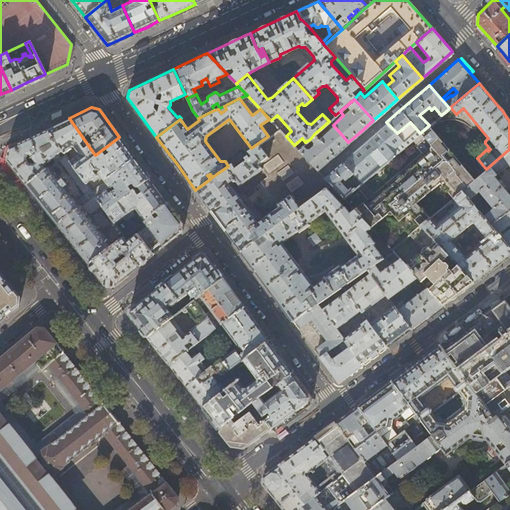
[(53,125),(47,129),(61,150),(63,151),(70,145),(73,146),(78,153),(69,160),(75,169),(95,155),(69,118),(53,125)]
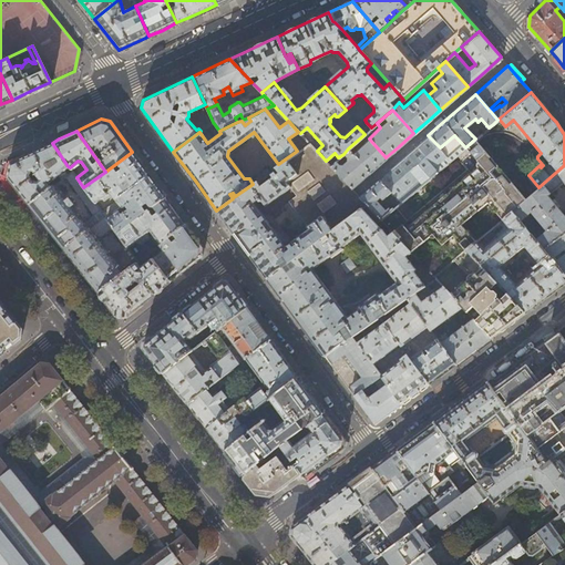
[(455,155),(465,147),(454,135),(440,147),(428,135),(404,156),(379,178),(390,192),(400,202),(455,155)]
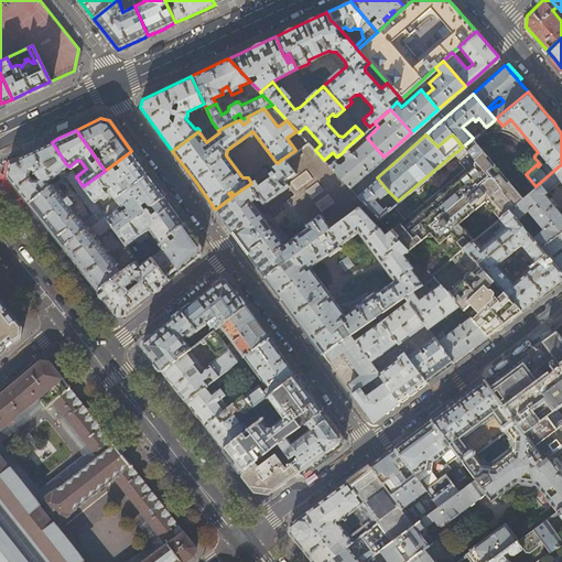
[(367,138),(350,152),(367,171),(374,165),(384,157),(367,138)]
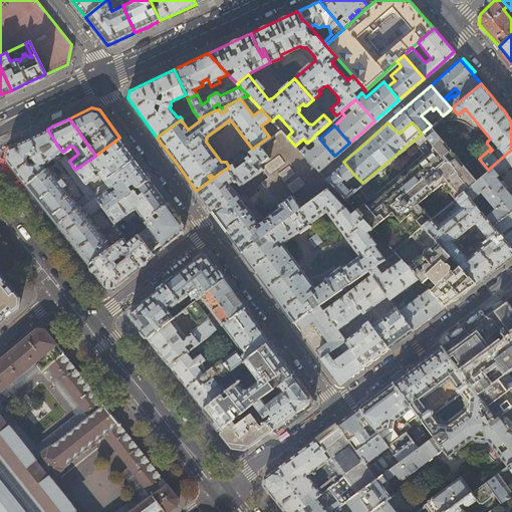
[(476,180),(456,157),(450,162),(446,157),(451,150),(431,125),(422,134),(413,141),(416,144),(415,145),(422,153),(366,199),(356,188),(353,191),(344,199),(355,210),(371,228),(389,213),(390,215),(392,215),(393,214),(411,234),(421,225),(430,218),(417,203),(441,183),(454,198),(463,191),(476,180)]
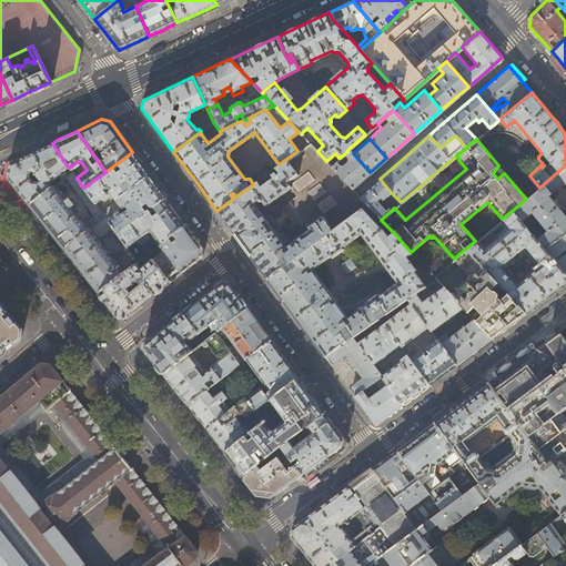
[(261,185),(258,181),(253,184),(235,196),(233,199),(216,211),(256,265),(266,278),(282,266),(290,260),(362,208),(366,204),(359,196),(351,189),(331,165),(326,161),(317,151),(309,142),(297,151),(279,164),(273,169),(276,174),(261,185)]
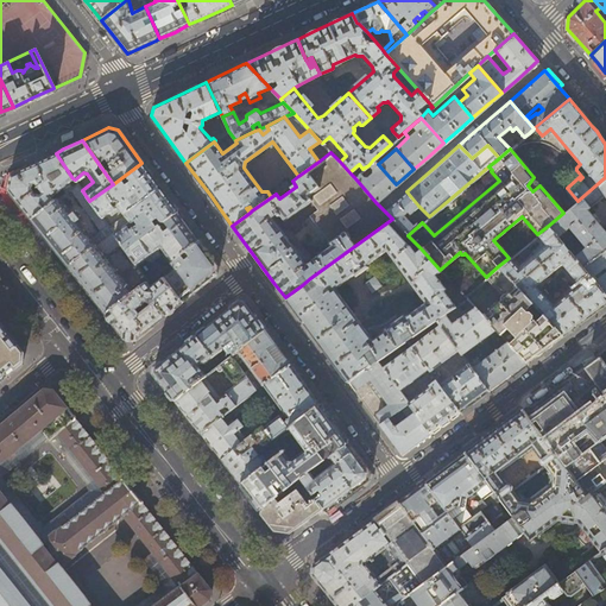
[(56,153),(32,164),(10,175),(6,188),(8,191),(30,219),(55,200),(51,195),(56,191),(60,195),(65,190),(71,185),(68,182),(73,178),(56,153)]
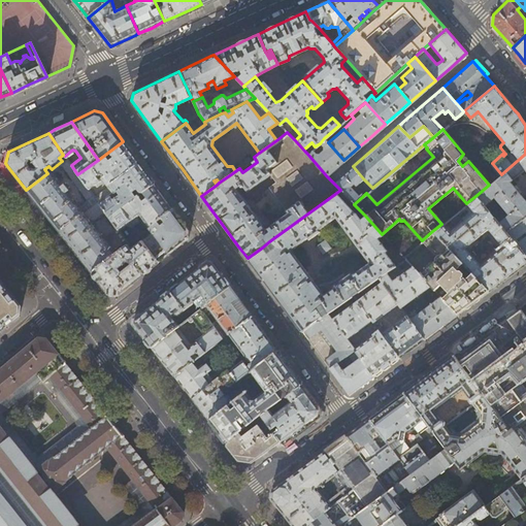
[(328,142),(324,138),(320,143),(323,146),(323,150),(319,154),(316,154),(311,150),(307,154),(326,175),(334,168),(343,160),(328,142)]
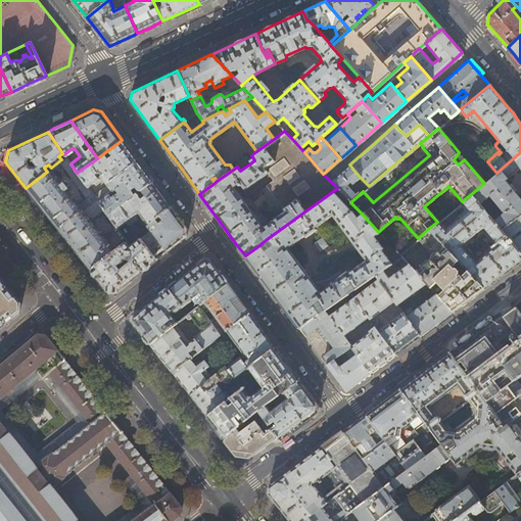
[(122,140),(97,158),(77,173),(87,186),(93,182),(94,183),(101,179),(105,184),(137,160),(130,150),(122,140)]
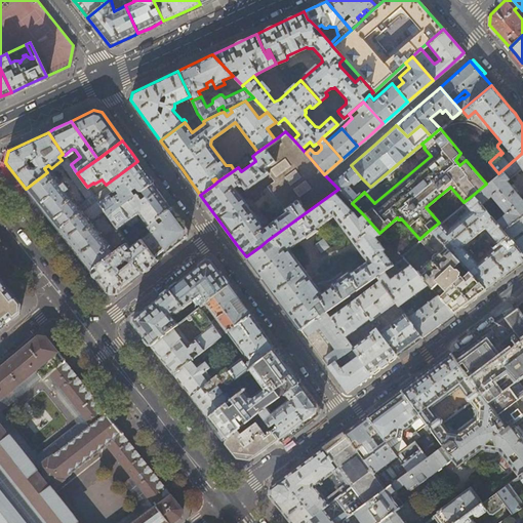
[(522,153),(498,173),(486,184),(473,195),(481,204),(490,196),(505,213),(495,222),(503,230),(522,213),(522,201),(506,180),(508,179),(508,178),(521,167),(522,170),(522,153)]
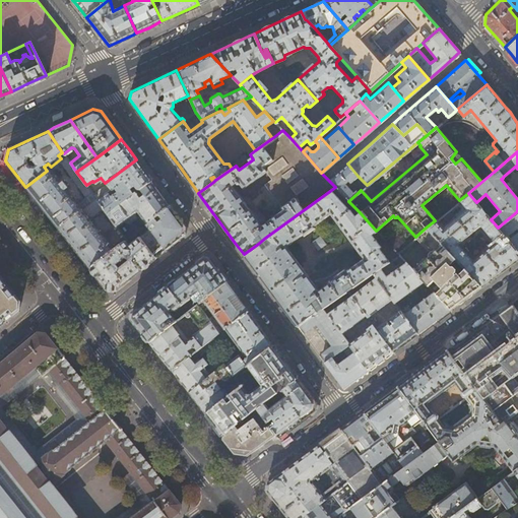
[(65,155),(61,158),(56,163),(59,167),(62,165),(84,197),(75,203),(64,189),(67,186),(62,180),(59,183),(48,169),(47,171),(25,187),(43,207),(58,227),(94,197),(86,185),(76,172),(70,163),(65,155)]
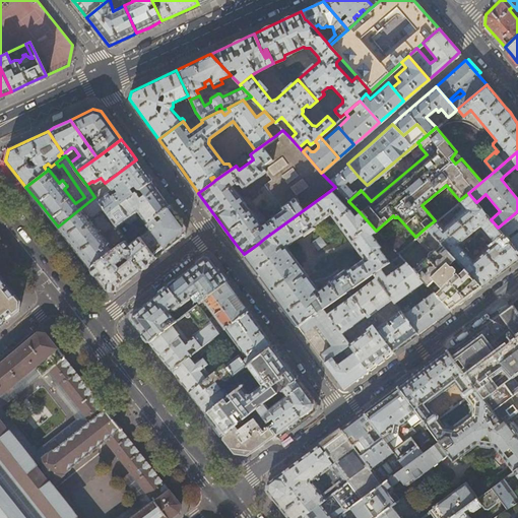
[(144,171),(136,159),(105,183),(98,188),(103,195),(96,200),(102,206),(106,212),(135,191),(139,189),(150,180),(144,171)]
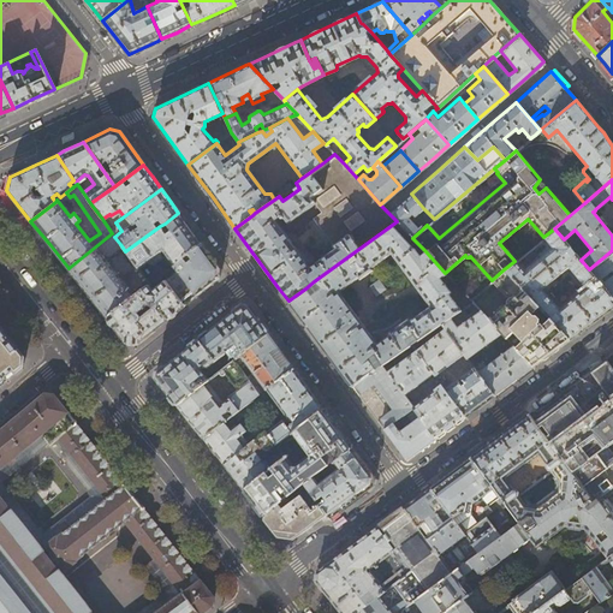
[(30,221),(9,194),(5,196),(4,200),(24,226),(30,221)]
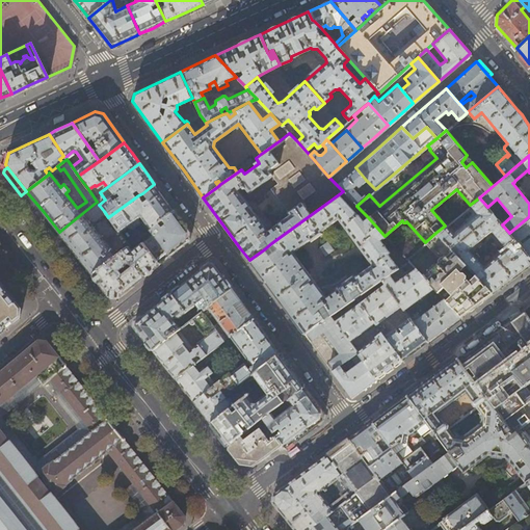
[(359,186),(366,180),(355,167),(346,176),(336,184),(343,191),(356,206),(366,197),(364,194),(362,196),(352,187),(356,184),(359,186)]
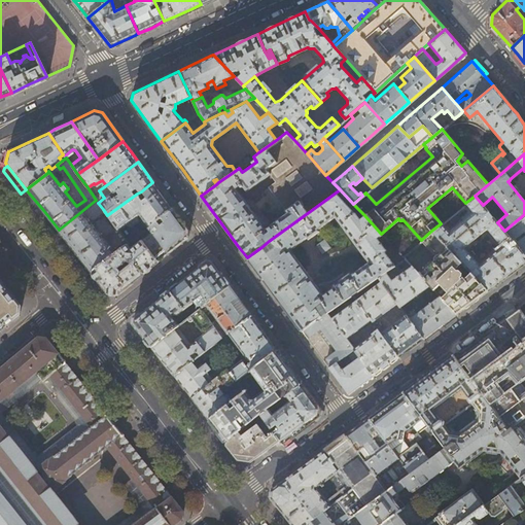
[(152,182),(141,191),(145,197),(141,200),(137,194),(107,215),(116,228),(136,214),(136,211),(147,226),(171,207),(164,197),(152,182)]
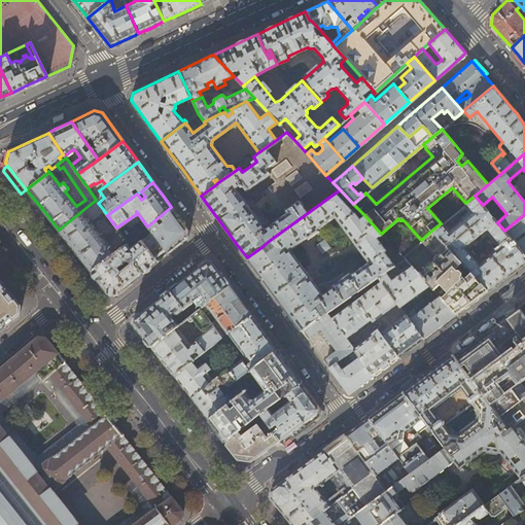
[(336,193),(269,241),(273,246),(266,252),(261,247),(247,257),(288,314),(300,329),(320,316),(315,308),(320,305),(325,312),(326,312),(353,293),(350,289),(353,287),(356,290),(377,276),(385,271),(393,265),(384,250),(386,249),(376,237),(381,234),(364,215),(359,218),(354,211),(353,212),(336,193)]
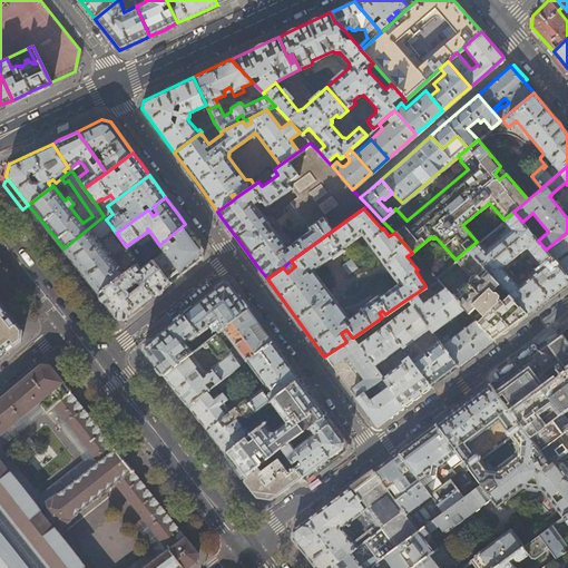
[(513,212),(503,219),(511,228),(486,251),(477,242),(467,250),(526,313),(537,305),(557,290),(567,282),(567,276),(546,250),(538,241),(532,234),(528,237),(524,232),(528,228),(522,222),(513,212)]
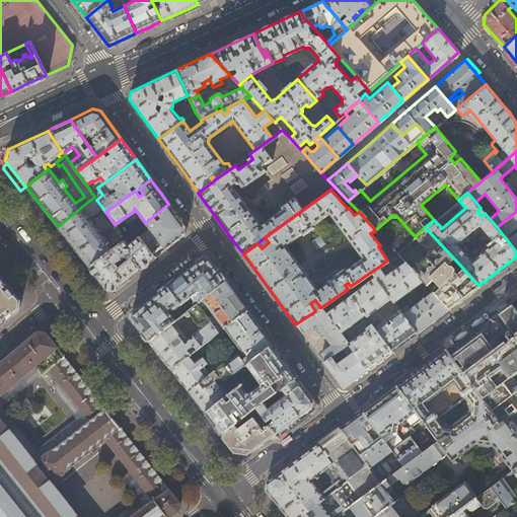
[(17,198),(16,201),(21,207),(24,207),(27,205),(20,196),(17,198)]
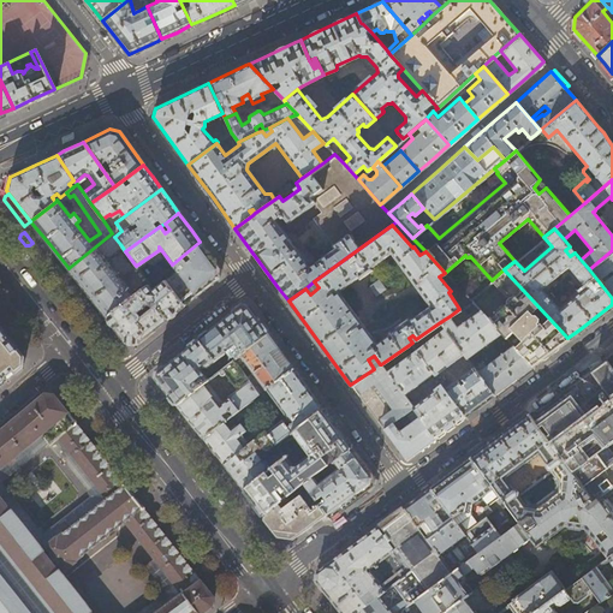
[(114,237),(112,233),(69,268),(87,291),(87,292),(100,309),(106,316),(134,295),(101,255),(103,254),(107,255),(120,244),(114,237)]
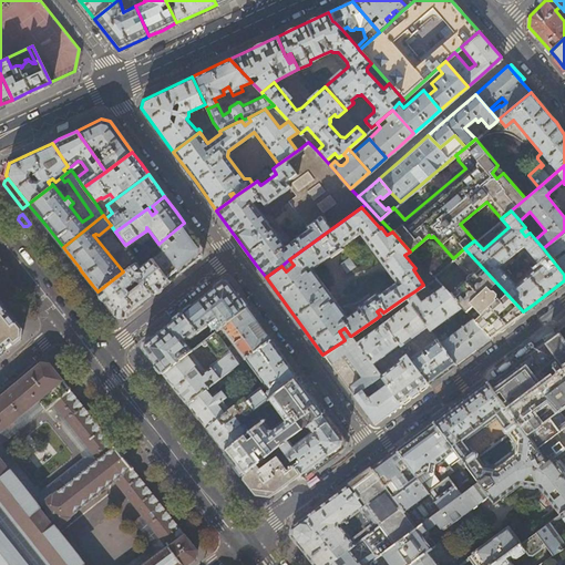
[(184,223),(158,244),(147,253),(168,279),(201,255),(202,246),(194,235),(184,223)]
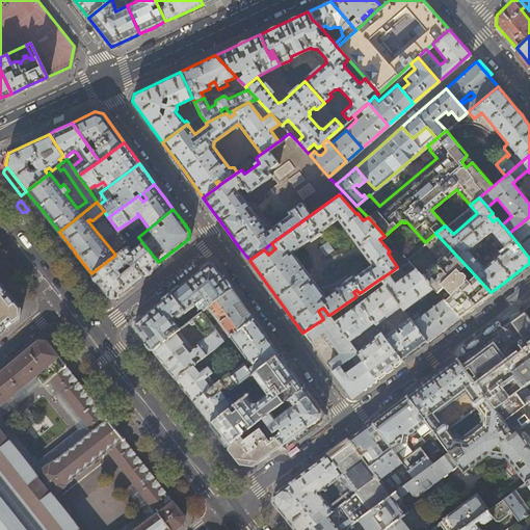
[(529,216),(509,233),(529,258),(529,216)]
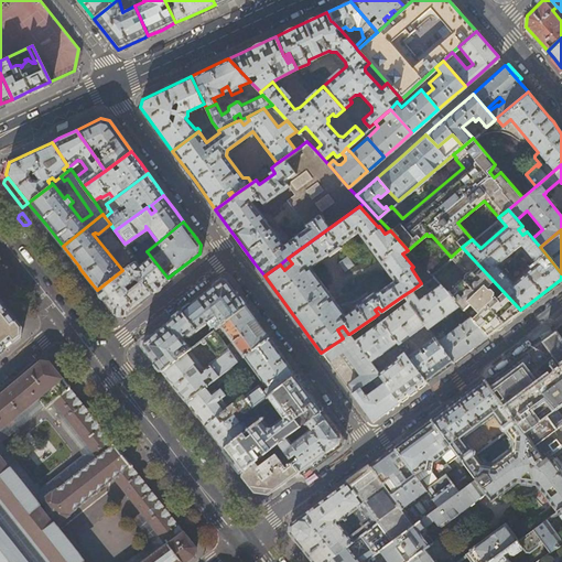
[(520,310),(462,247),(451,257),(466,273),(466,277),(449,293),(460,304),(471,316),(487,335),(495,328),(520,310)]
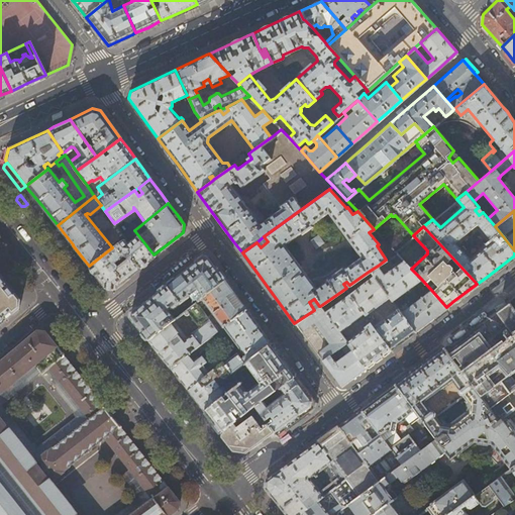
[(153,254),(134,230),(112,247),(89,266),(97,276),(105,287),(113,287),(153,254)]
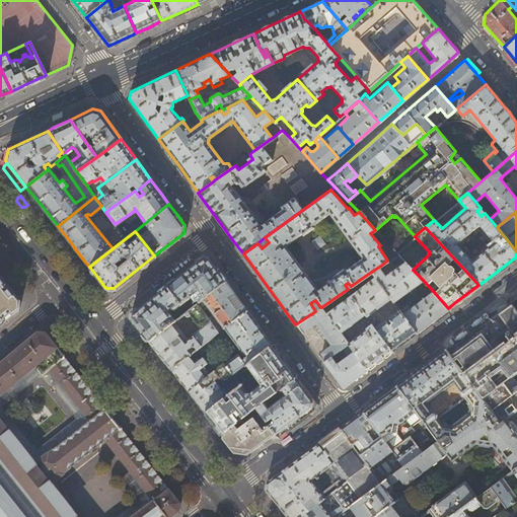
[(84,261),(73,246),(68,250),(79,265),(84,261)]
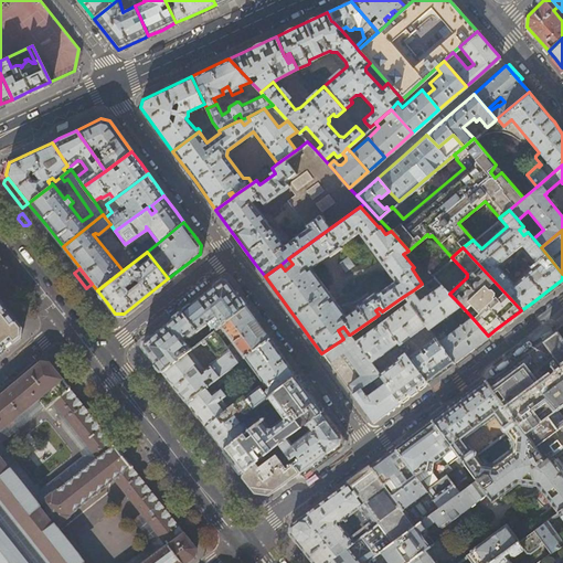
[(200,296),(181,310),(197,329),(204,322),(206,318),(209,320),(215,328),(245,305),(244,304),(244,303),(240,297),(238,296),(234,290),(227,282),(220,280),(200,296)]
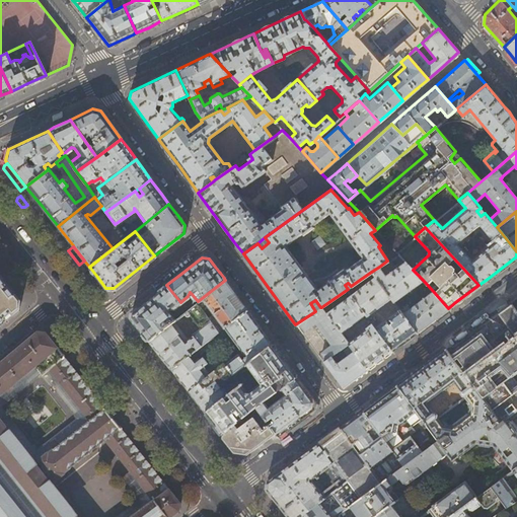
[(385,275),(379,267),(371,272),(374,276),(390,298),(392,301),(423,280),(413,270),(404,261),(385,275)]
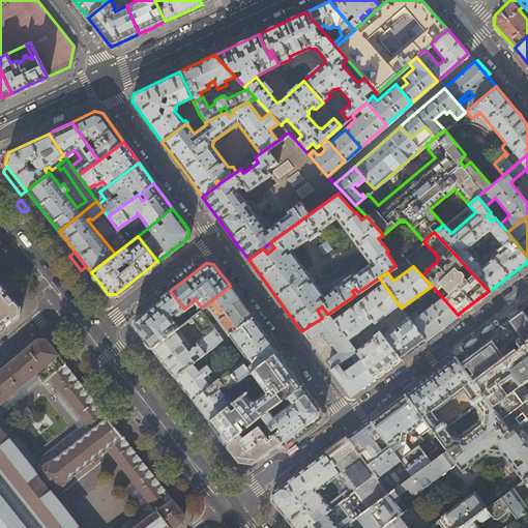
[(7,291),(0,282),(0,329),(1,328),(19,314),(19,306),(7,291)]
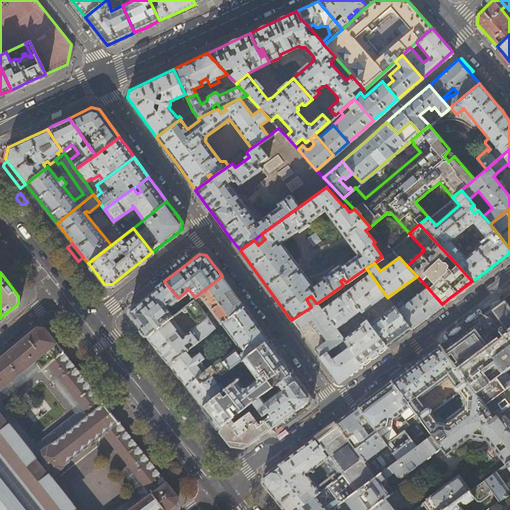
[(369,272),(345,290),(360,310),(361,311),(385,294),(369,272)]
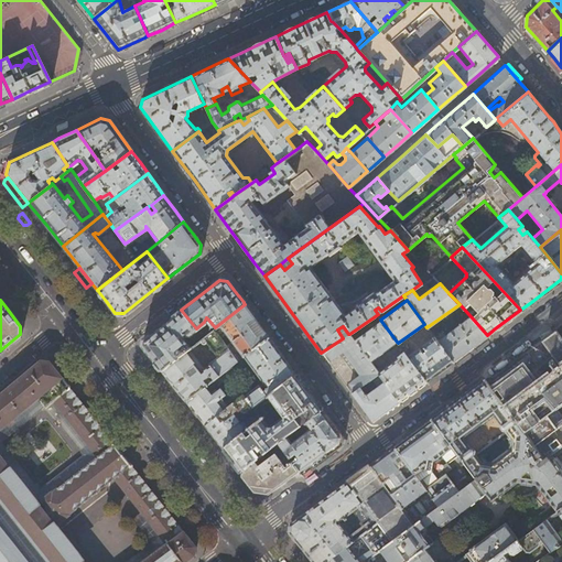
[(245,304),(215,327),(213,328),(218,336),(222,334),(223,336),(226,334),(242,356),(268,336),(257,322),(245,304)]
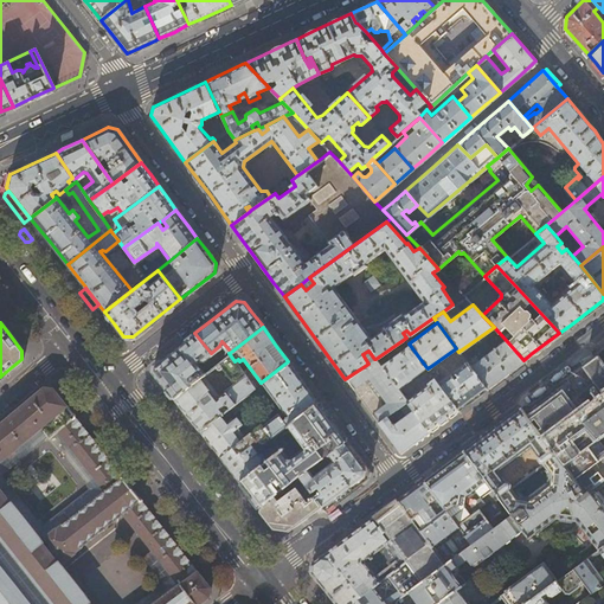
[(211,353),(194,333),(178,346),(154,365),(153,373),(160,383),(165,389),(166,391),(169,397),(172,397),(172,398),(196,379),(204,373),(198,365),(197,365),(197,360),(201,361),(211,353)]
